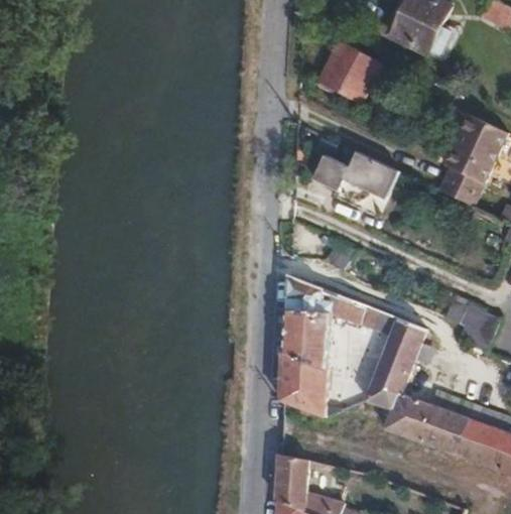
[(431,0),(399,0),(383,33),(408,45),(410,42),(390,32),(405,0),(431,0)]
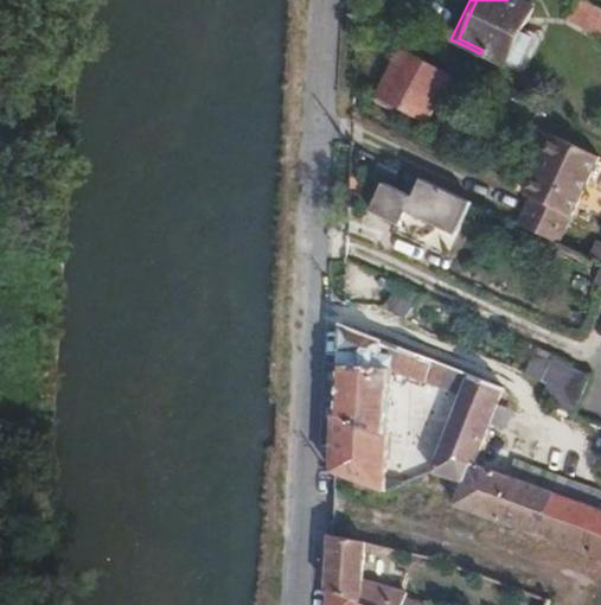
[(530,6),(518,0),(507,0),(477,0),(459,38),(483,50),(480,53),(500,64),(504,59),(518,30),(530,6)]
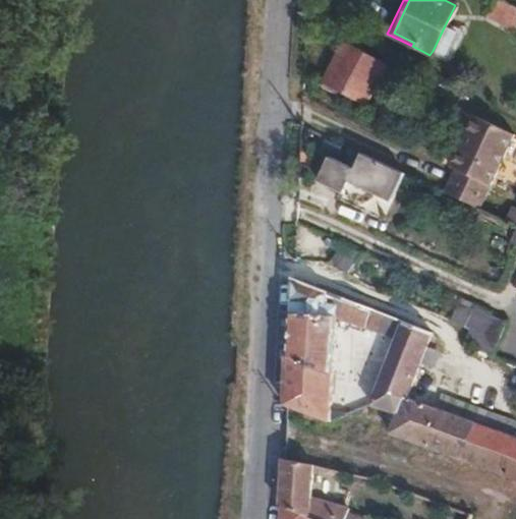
[(515,11),(506,6),(496,0),(492,0),(483,15),(511,32),(515,23),(515,11)]
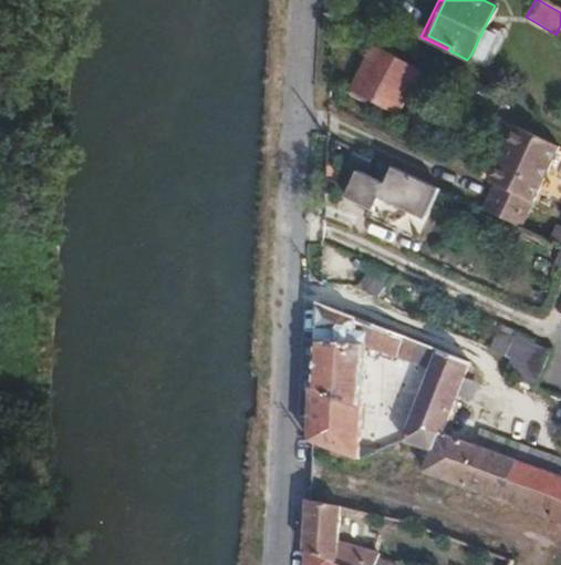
[(550,7),(560,12),(560,8),(551,3),(550,7)]
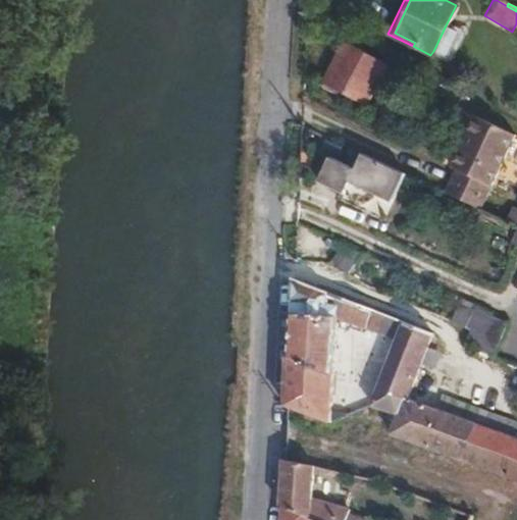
[(458,32),(446,26),(433,51),(446,57),(458,32)]
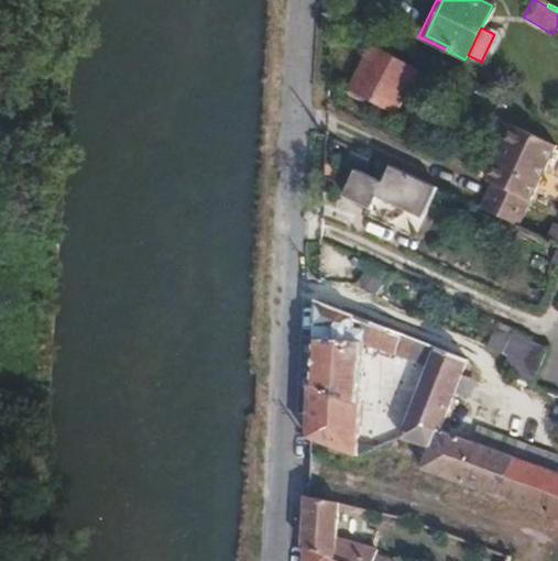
[(368,43),(342,90),(390,116),(416,69),(368,43)]
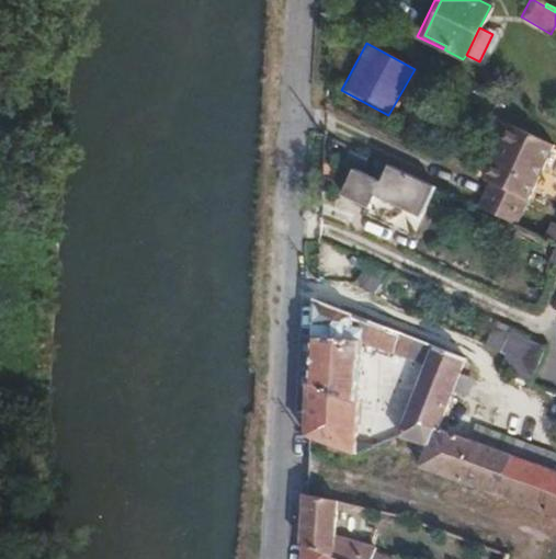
[(487,180),(475,204),(514,224),(552,144),(508,123),(481,177),(487,180)]
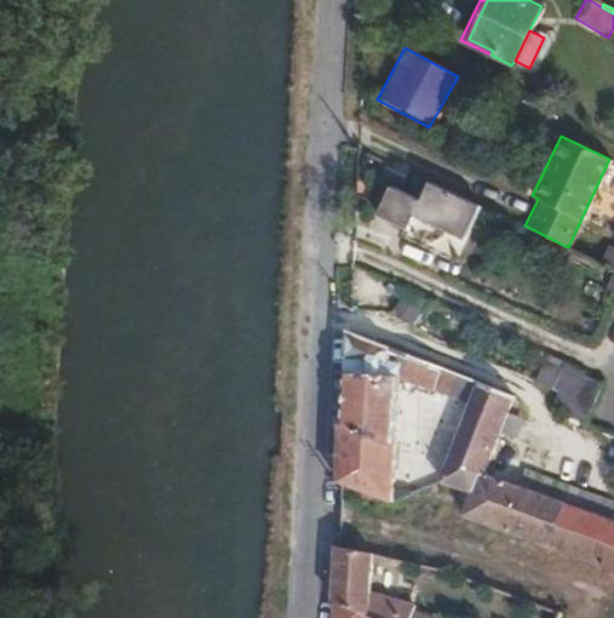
[(477,205),(425,181),(417,198),(386,183),(372,216),(402,229),(409,215),(462,239),(477,205)]
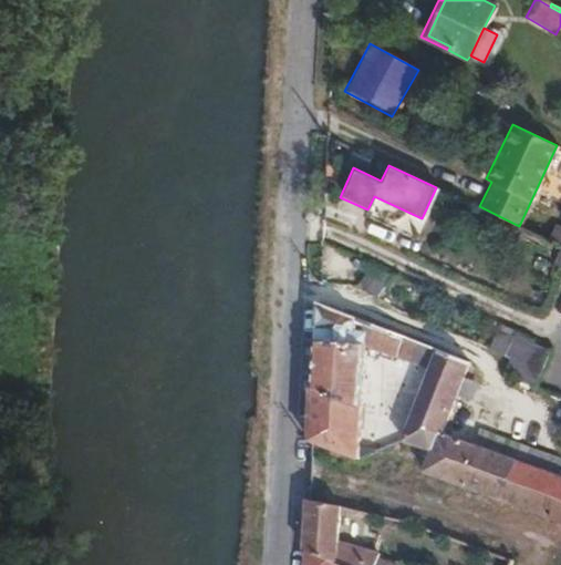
[(547,238),(560,245),(560,228),(553,225),(547,238)]
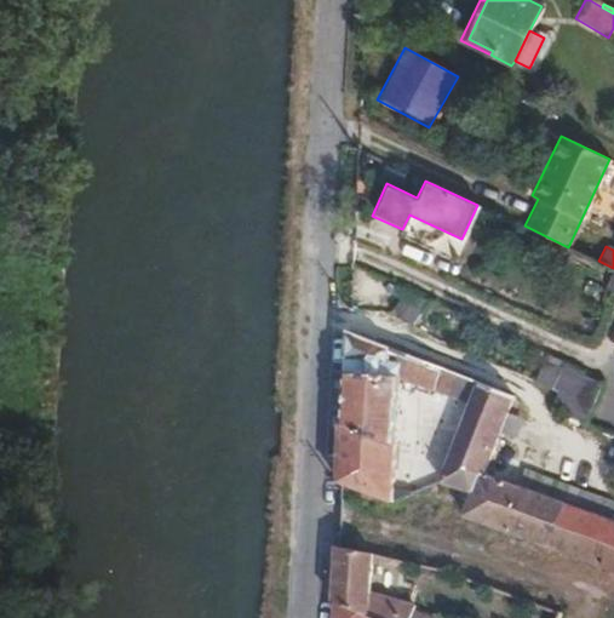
[(390,275),(385,281),(405,290),(407,285),(390,275)]
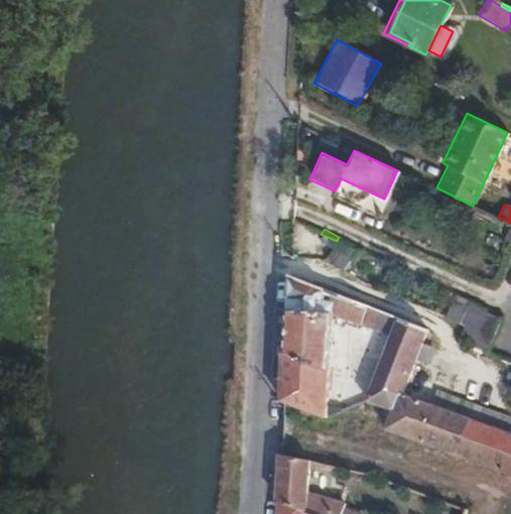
[(337,241),(321,234),(316,239),(331,248),(337,241)]
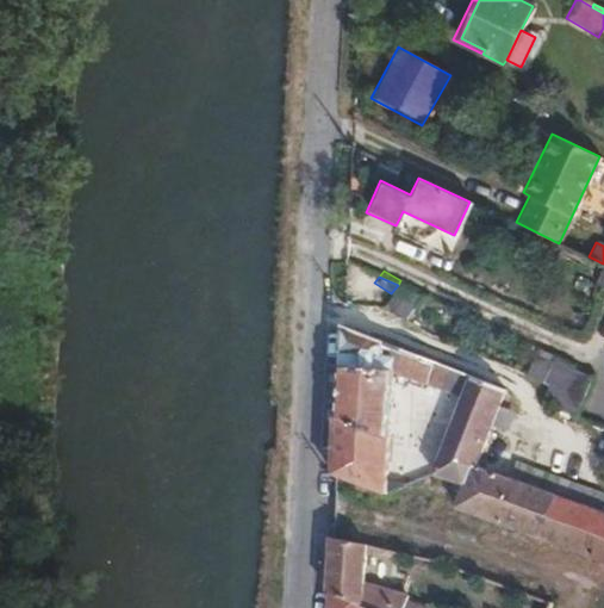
[(503,389),(338,323),(329,472),(383,492),(400,485),(400,481),(384,478),(385,435),(383,435),(387,371),(423,383),(460,396),(430,472),(462,483),(466,484),(473,465),(490,425),(497,404),(503,389)]
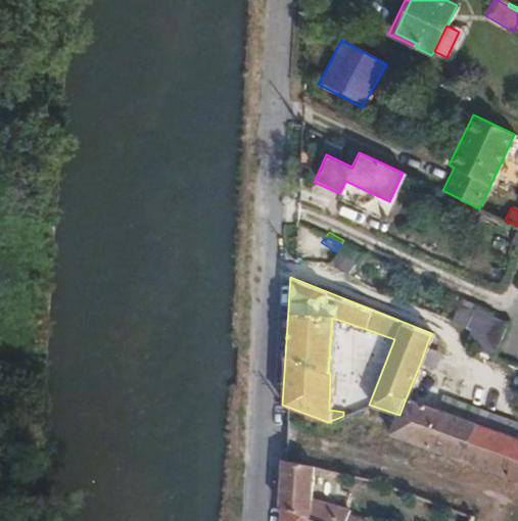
[(507,320),(459,298),(449,319),(468,328),(462,341),(489,354),(491,354),(491,353),(507,320)]
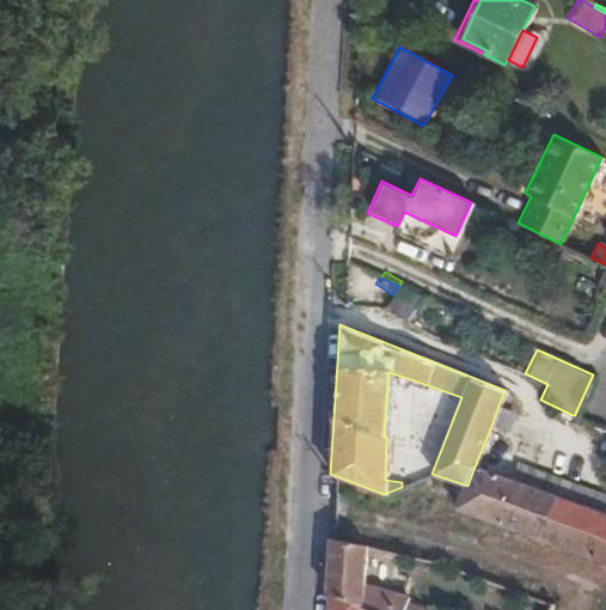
[(499,406),(491,426),(521,438),(528,420),(499,406)]
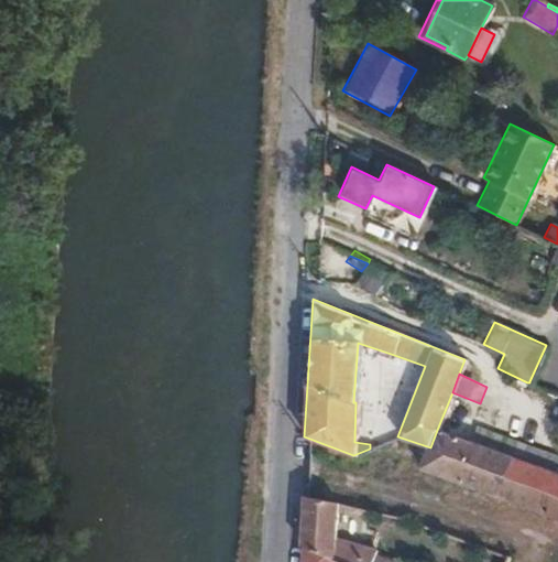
[(533,399),(538,387),(529,382),(527,382),(523,395),(533,399)]
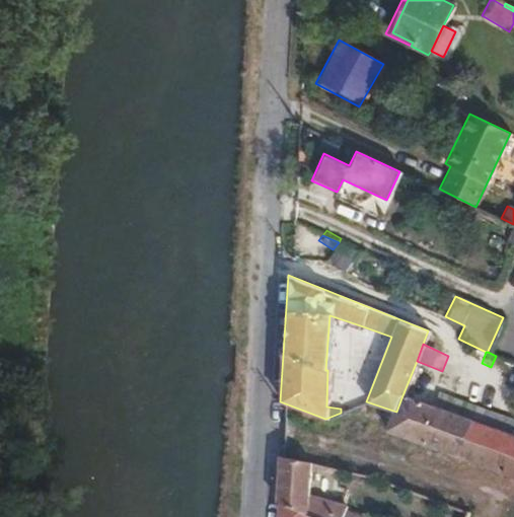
[(448,356),(442,371),(450,375),(457,360),(448,356)]
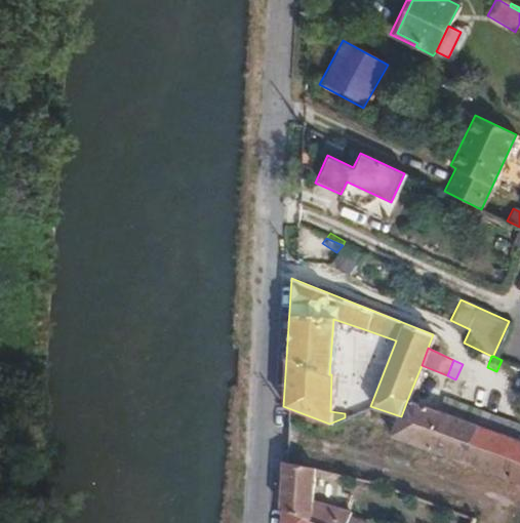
[(519,425),(440,397),(435,409),(515,438),(519,427),(519,425)]
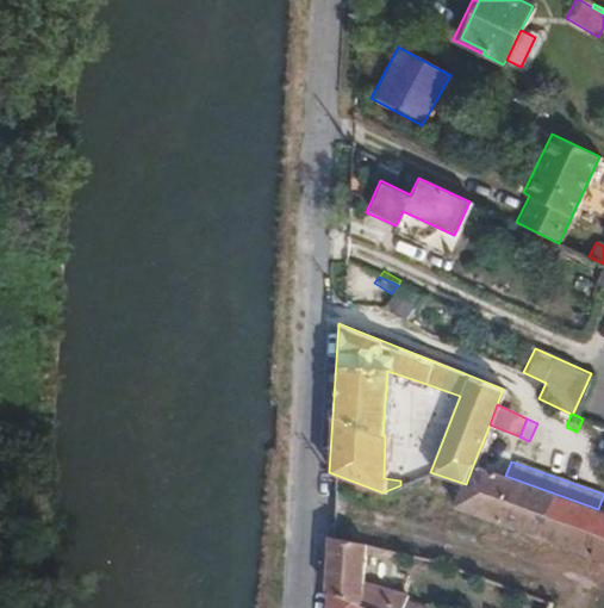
[(505,476),(473,465),(466,484),(462,483),(454,506),(603,560),(603,512),(598,509),(505,476)]
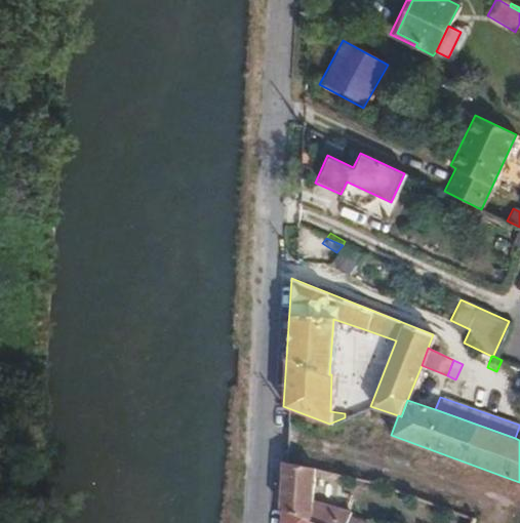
[(313,468),(281,460),(278,508),(315,522),(337,522),(343,512),(311,499),(313,468)]
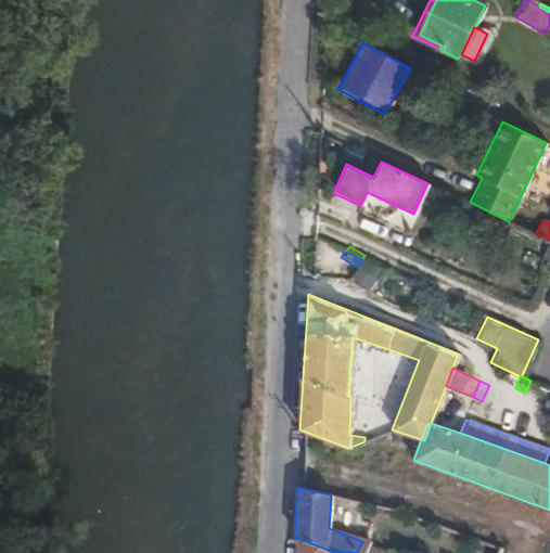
[(333,552),(294,537),(292,552),(333,552)]
